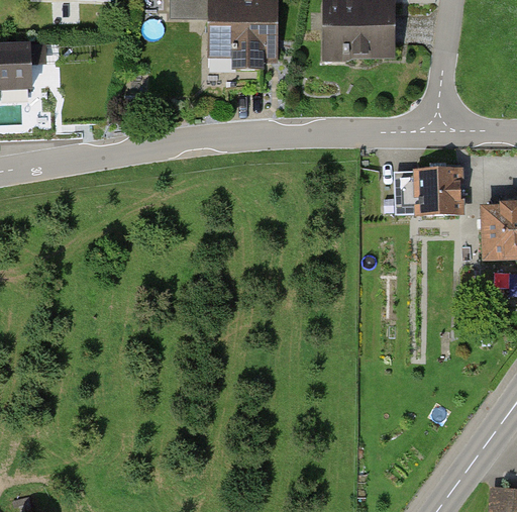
[(267,40),(275,40),(276,0),(173,0),(173,11),(218,11),(218,45),(212,45),(212,59),(237,59),(237,87),(267,87),(267,40)]
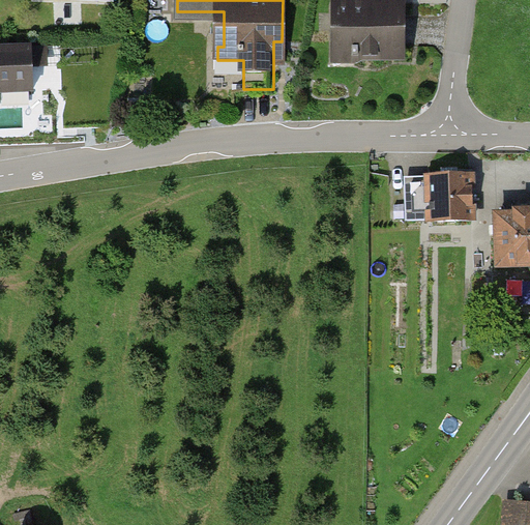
[(335,0),(335,47),(354,47),(354,53),(404,53),(404,0),(335,0)]
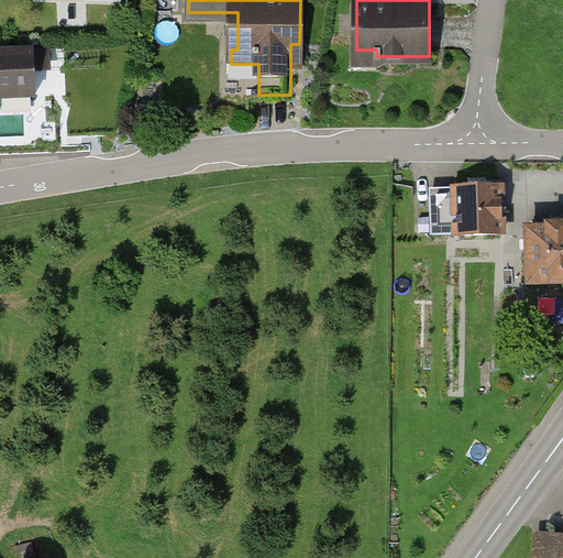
[(0,91),(34,90),(33,48),(0,50),(0,91)]
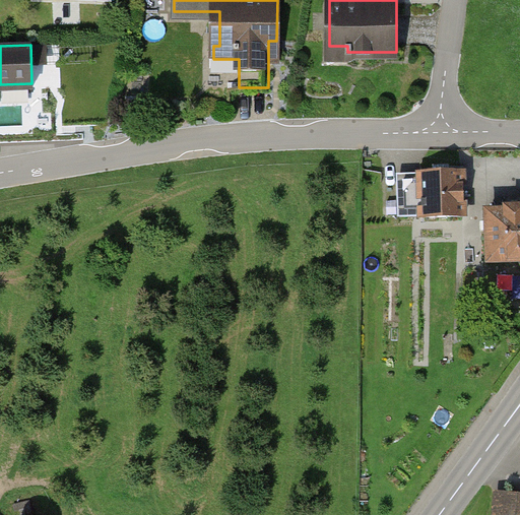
[(462,168),(421,170),(421,176),(398,177),(399,214),(464,212),(462,168)]
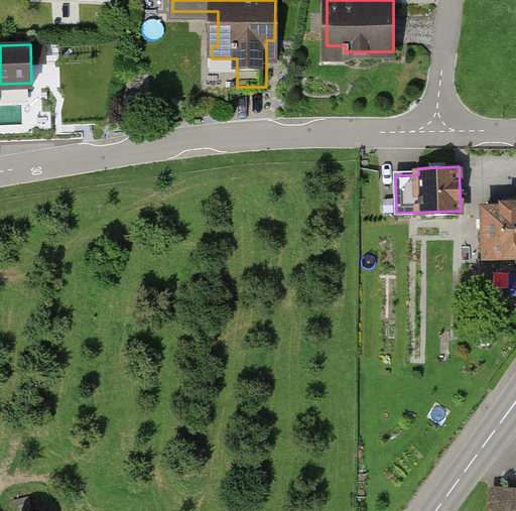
[(484,207),(486,256),(515,254),(515,201),(501,202),(501,207),(484,207)]
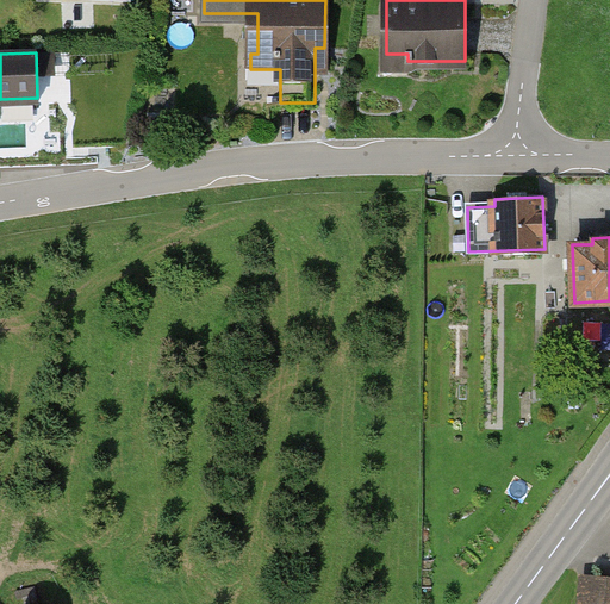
[(609,603),(609,576),(597,574),(592,603),(609,603)]
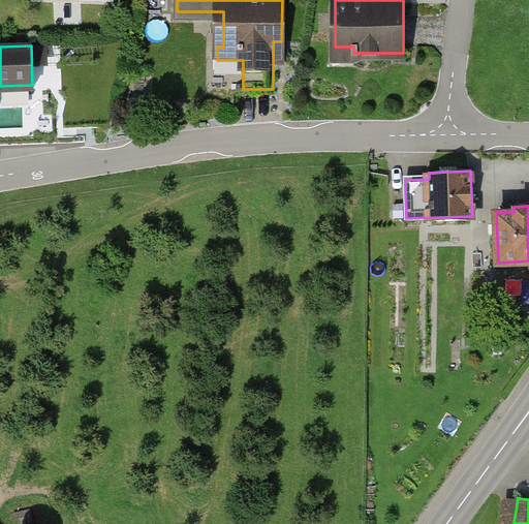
All buildings are outlined.
